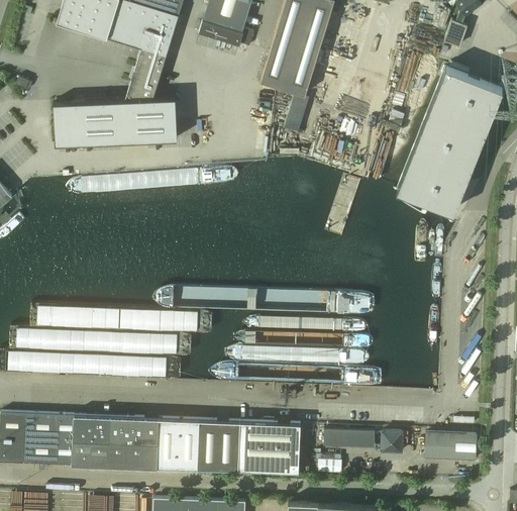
[(125,102),(54,106),(55,147),(178,142),(176,101),(152,102),(179,18),(184,0),(65,0),(58,23),(57,23),(57,24),(140,50),(125,102)]
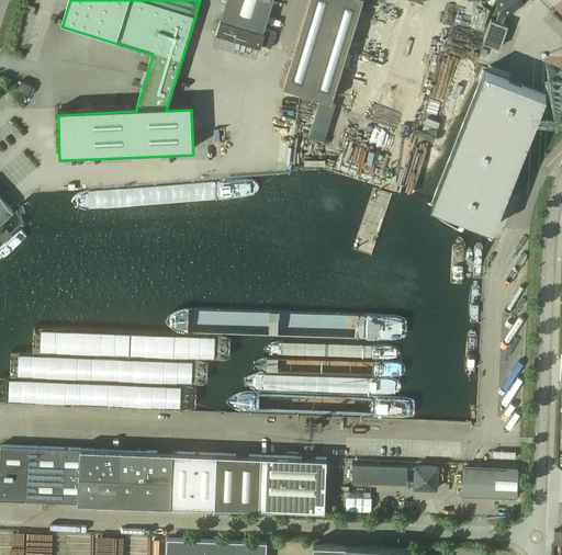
[(227,0),(222,22),(263,35),(273,0),(227,0)]
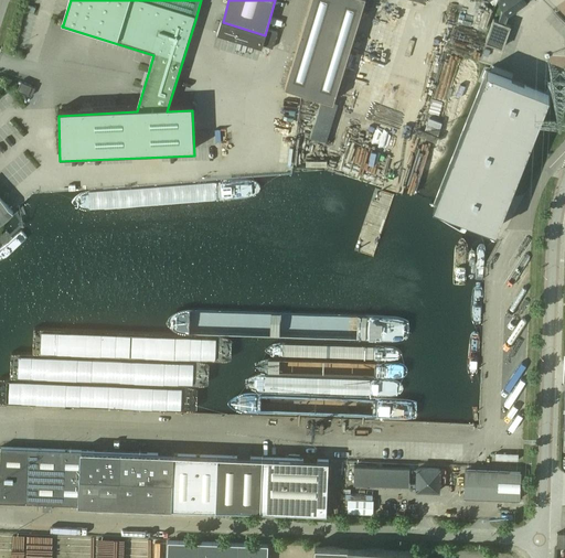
[(312,0),(285,92),(333,107),(366,1),(361,0),(312,0)]
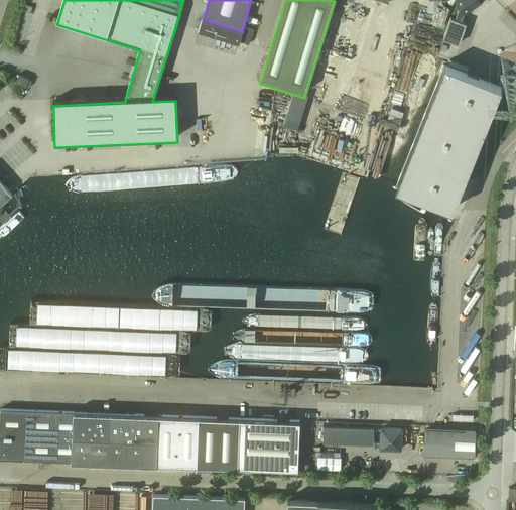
[(443,43),(459,49),(466,29),(462,27),(465,18),(490,0),(461,0),(464,4),(458,9),(460,12),(455,25),(450,23),(443,43)]
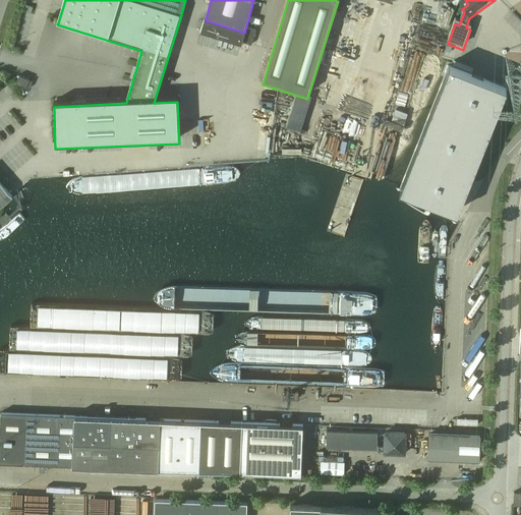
[(242,47),(251,50),(255,36),(245,33),(244,38),(204,24),(199,37),(241,50),(242,47)]
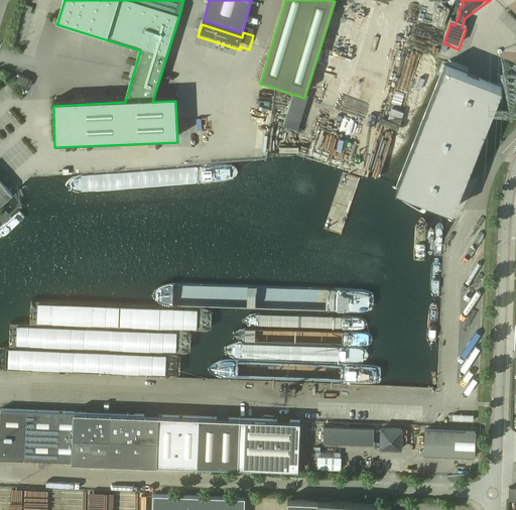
[(444,70),(396,192),(453,214),(502,92),(444,70)]
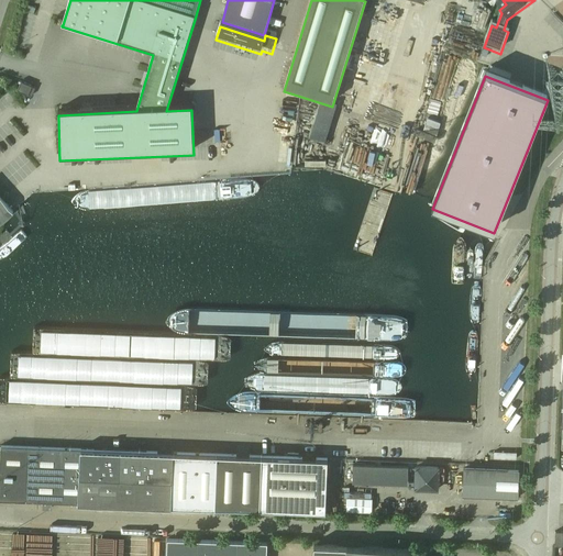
[(26,99),(32,101),(35,93),(32,92),(32,91),(21,87),(17,96),(25,100),(26,99)]
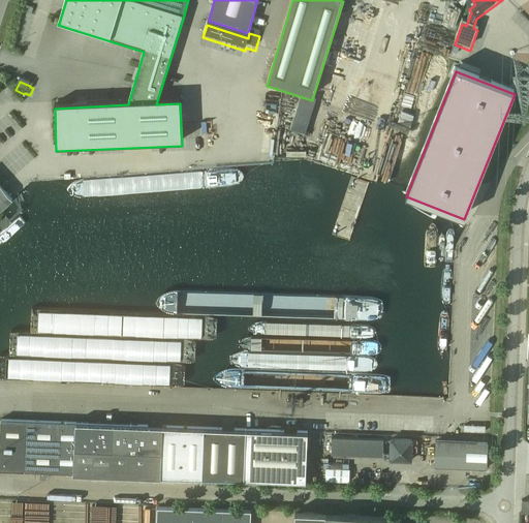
[(0,214),(12,204),(0,188),(0,214)]
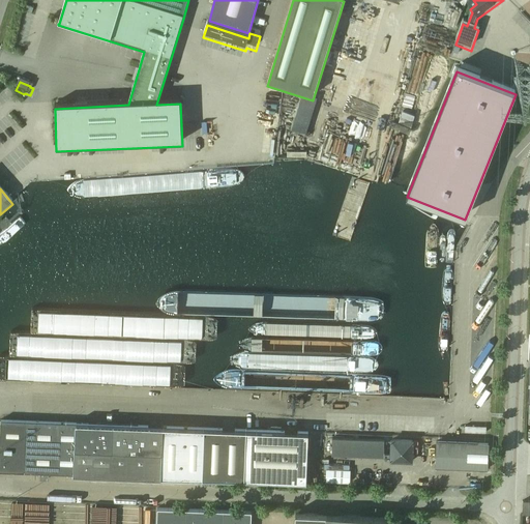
[(0,440),(0,475),(243,486),(245,435),(1,426),(0,440)]
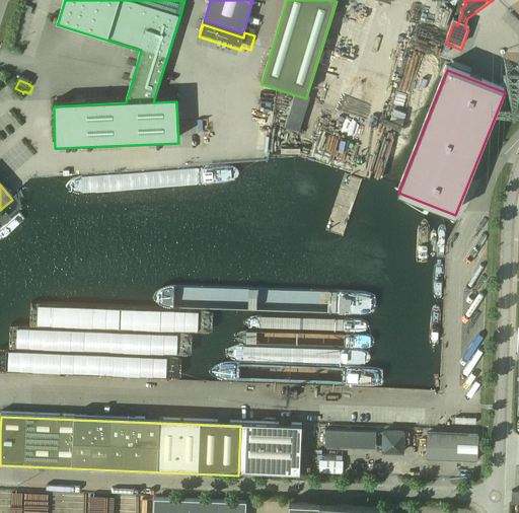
[(238,475),(299,478),(301,429),(240,426),(238,475)]
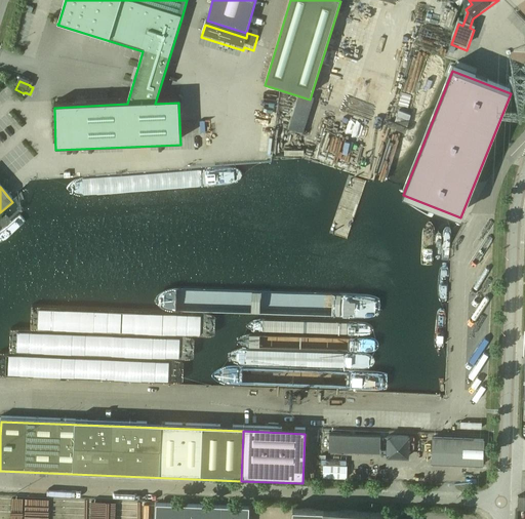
[(431,468),(483,470),(484,445),(432,443),(431,468)]
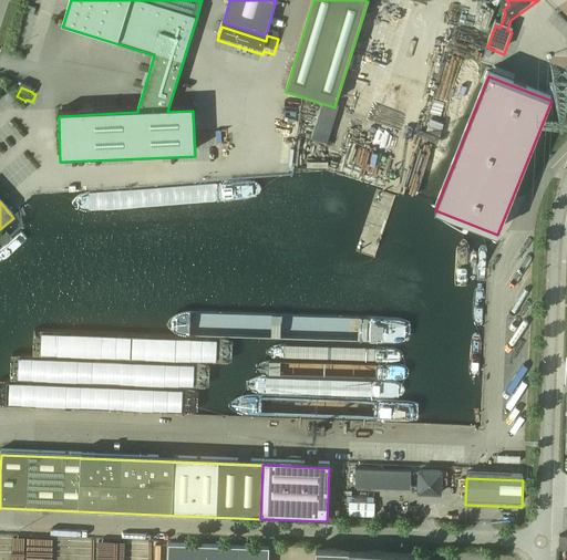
[(268,559),(268,553),(168,550),(167,559),(268,559)]
